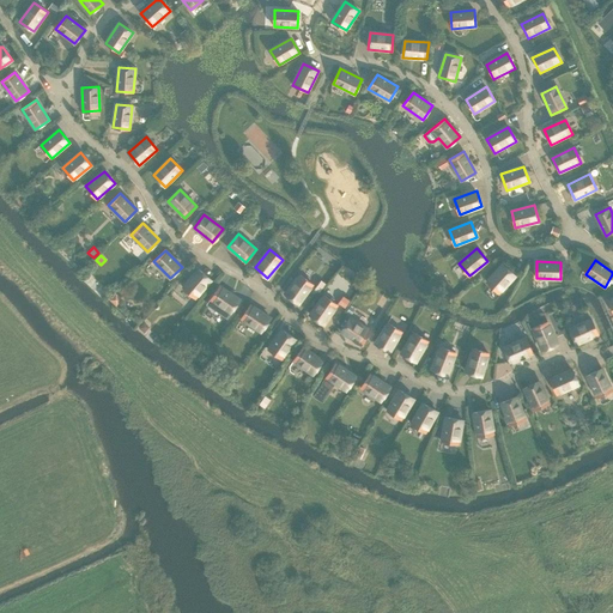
[(515,275),(503,265),(486,281),(499,293),(515,275)]
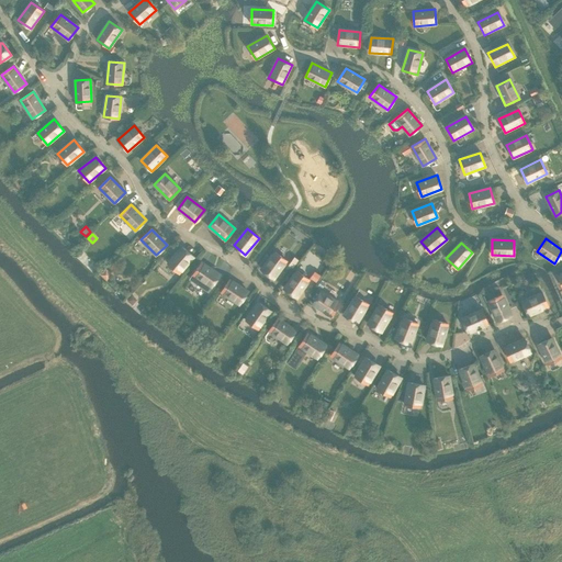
[(194,257),(182,247),(168,263),(180,273),(194,257)]
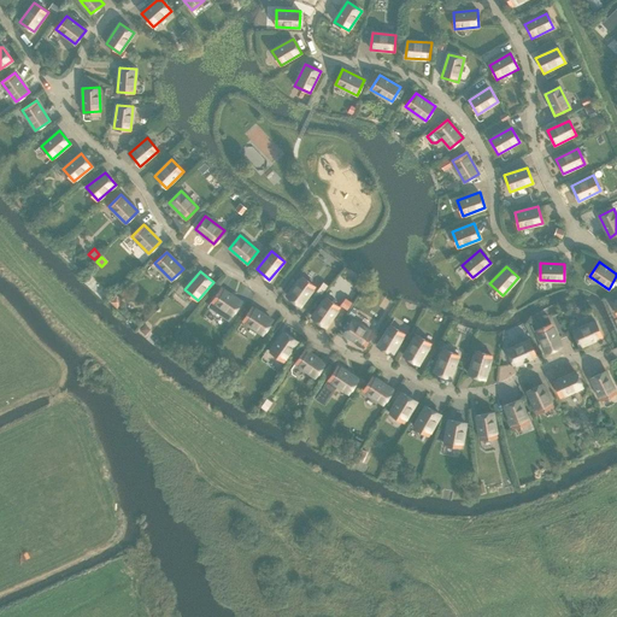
[(301,276),(287,295),(300,306),(315,287),(301,276)]
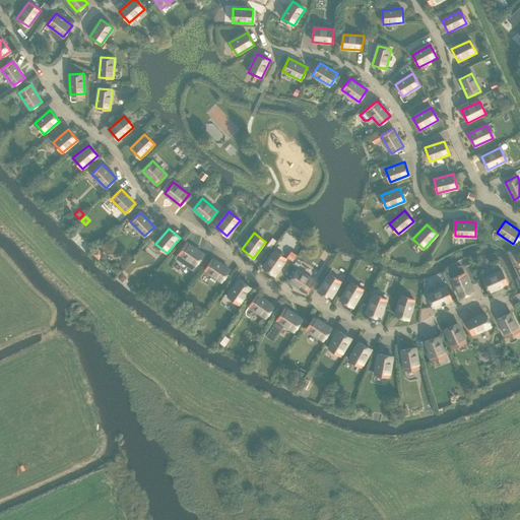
[(179,254),(176,258),(193,270),(204,255),(187,243),(179,254)]
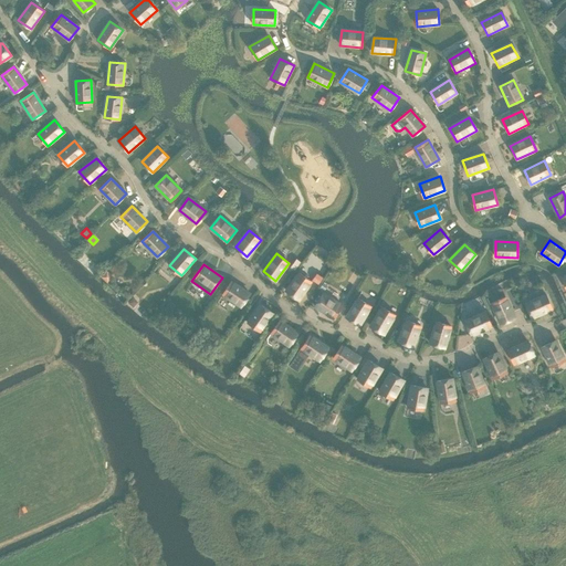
[(299,272),(286,291),(299,300),(312,282),(299,272)]
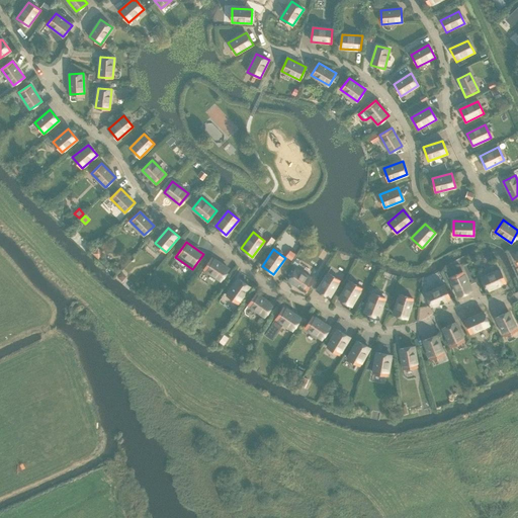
[(290,251),(286,256),(291,260),(295,255),(290,251)]
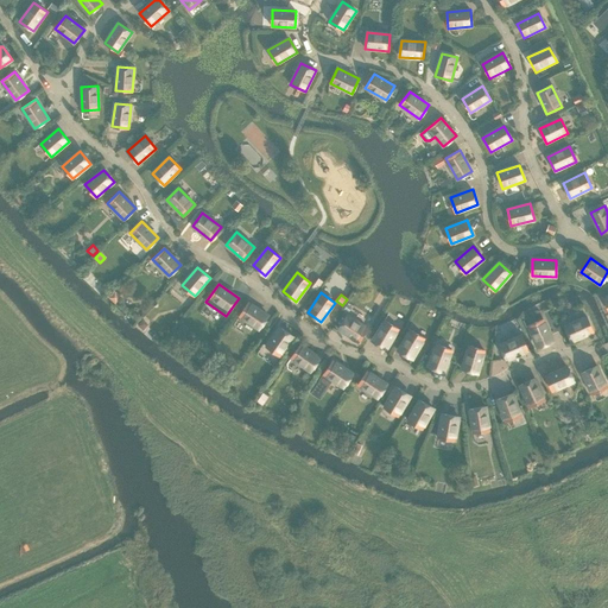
[(268,315),(248,302),(240,316),(259,329),(268,315)]
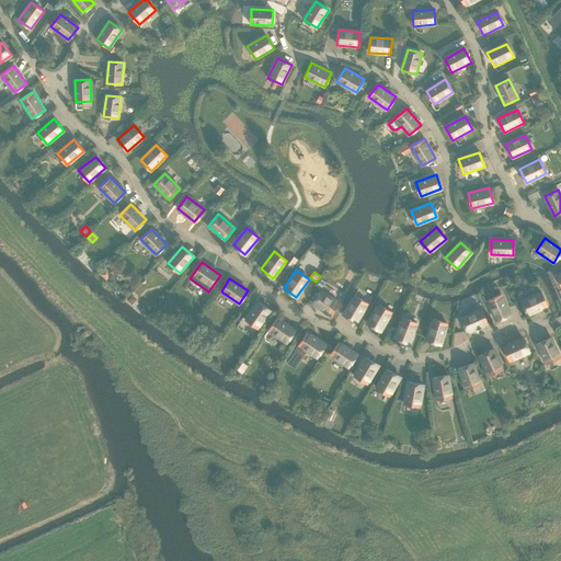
[(321,290),(312,304),(331,316),(339,302),(321,290)]
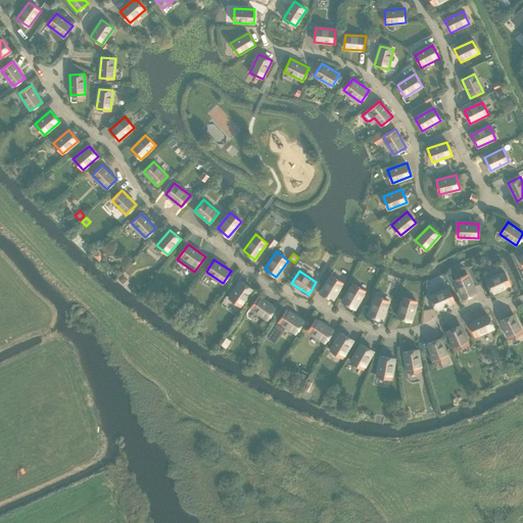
[(505,272),(486,280),(491,293),(511,285),(505,272)]
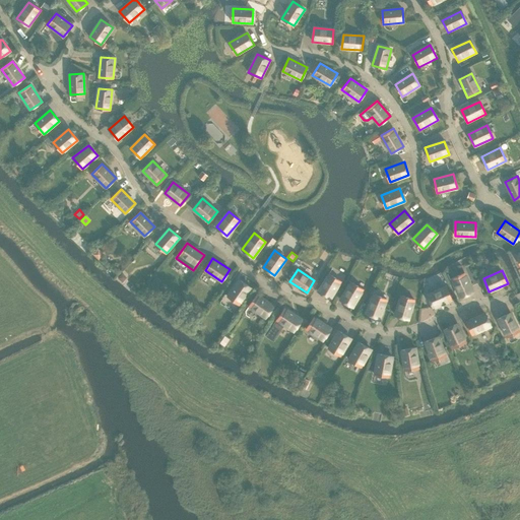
[(465,273),(452,278),(460,298),(473,291),(465,273)]
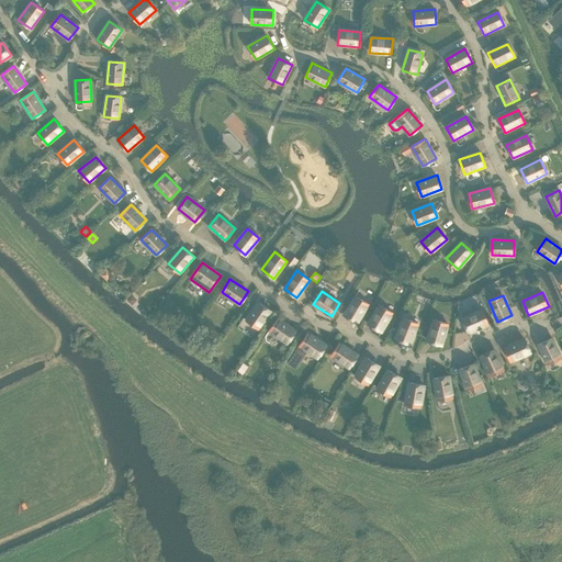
[(356,296),(344,315),(357,323),(369,304),(356,296)]
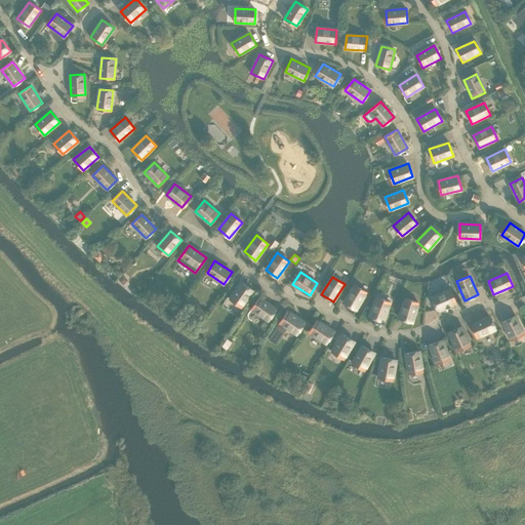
[(242,282),(230,299),(242,308),(253,290),(242,282)]
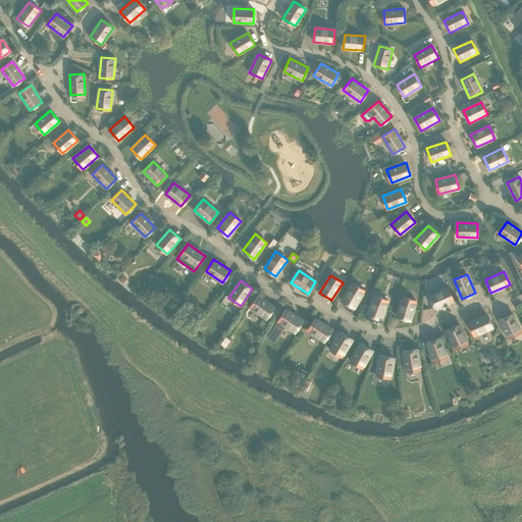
[(353,283),(342,301),(354,308),(365,291),(353,283)]
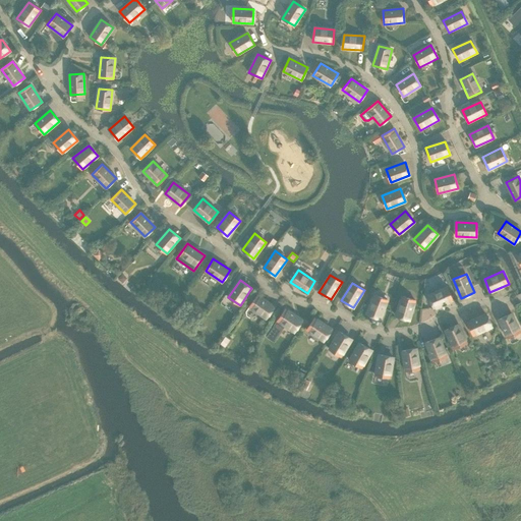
[(447,287),(428,295),(435,308),(453,300),(447,287)]
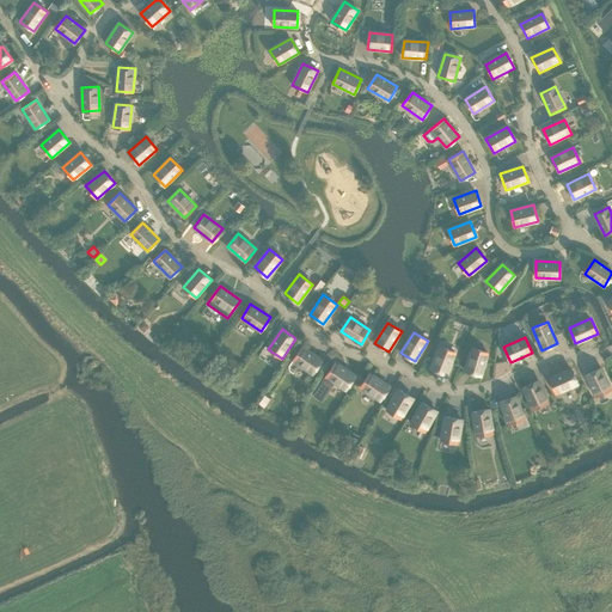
[(456,353),(440,346),(430,368),(446,374),(456,353)]
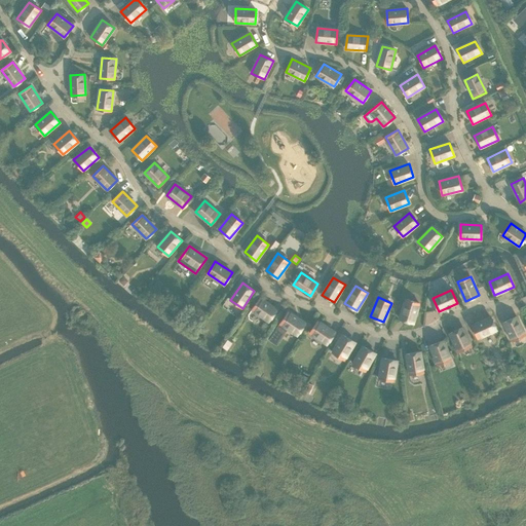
[(277,309),(260,298),(252,309),(269,322),(277,309)]
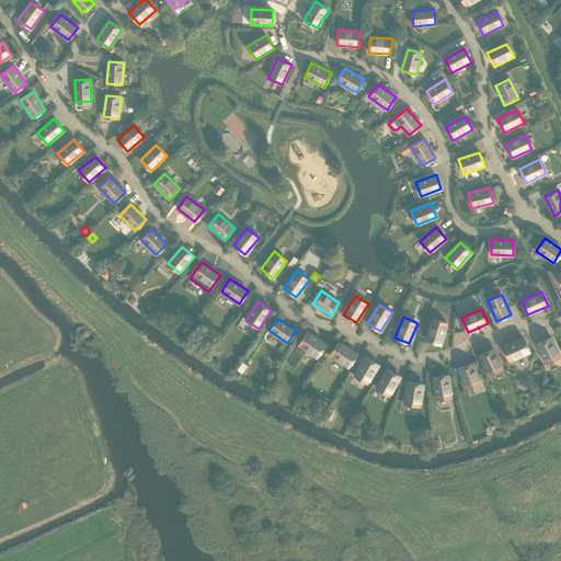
[(433,319),(426,340),(441,344),(447,323),(433,319)]
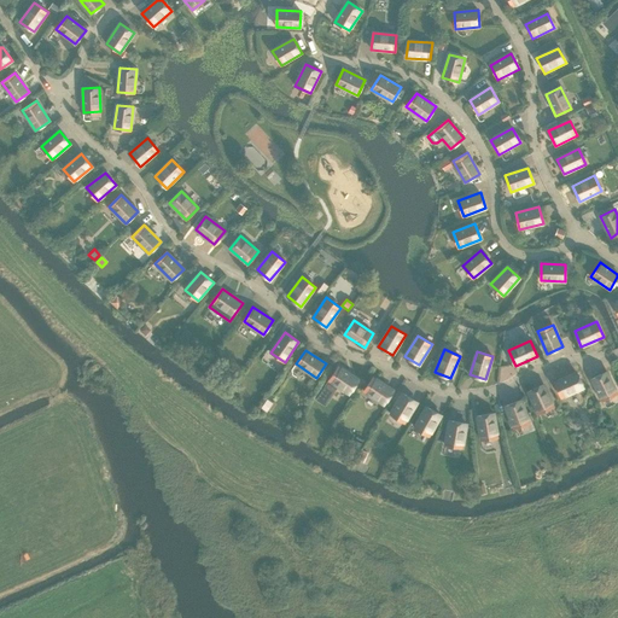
[(328,380),(315,400),(316,401),(318,398),(326,404),(338,386),(350,394),(359,379),(338,366),(330,380),(328,380)]
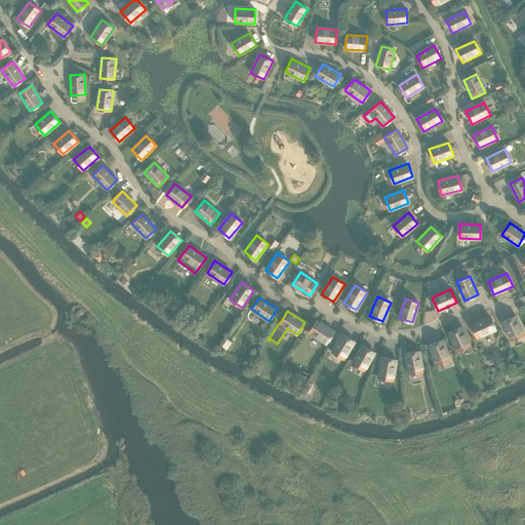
[(490,316),(472,324),(477,337),(496,329),(490,316)]
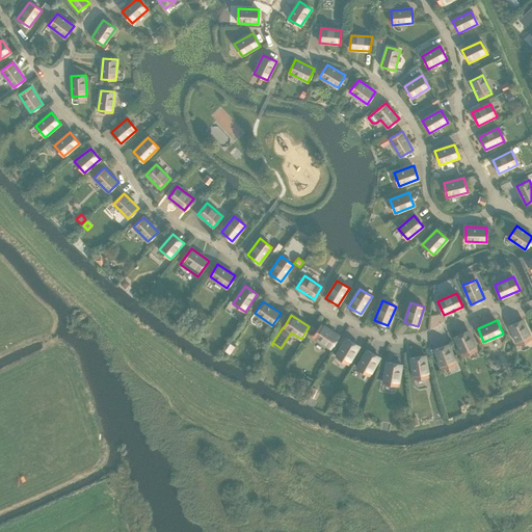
[(523,320),(509,326),(519,345),(531,339),(523,320)]
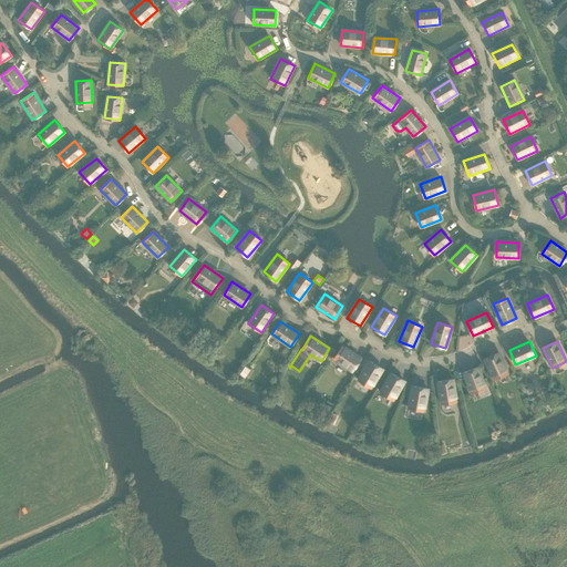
[(342,346),(333,359),(352,371),(361,358),(342,346)]
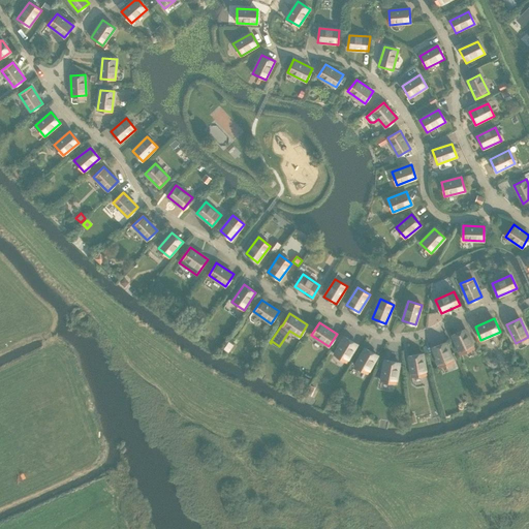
[(461,353),(474,348),(465,329),(453,335),(461,353)]
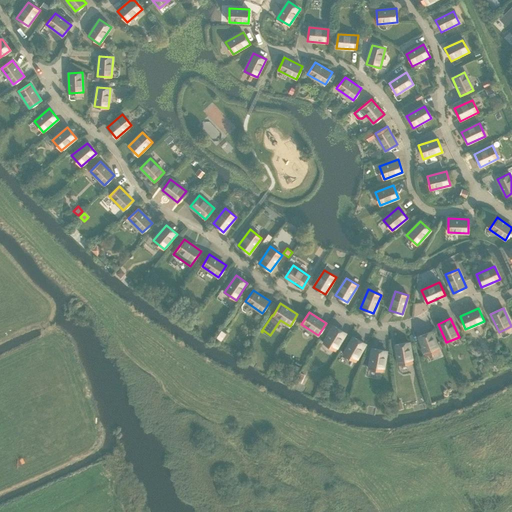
[(334,326),(323,343),(335,350),(346,333),(334,326)]
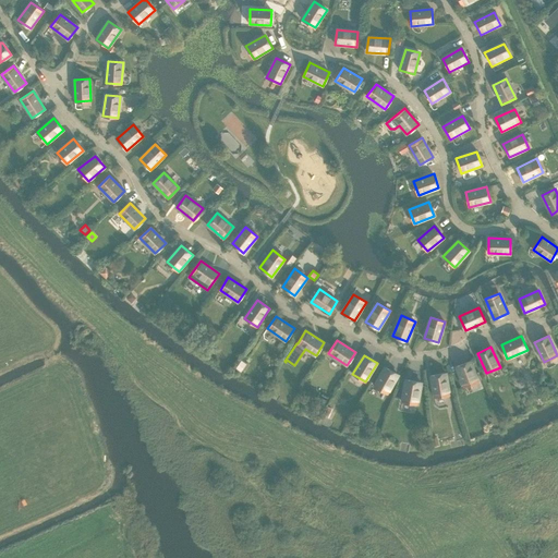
[(471,361),(457,366),(464,387),(478,381),(471,361)]
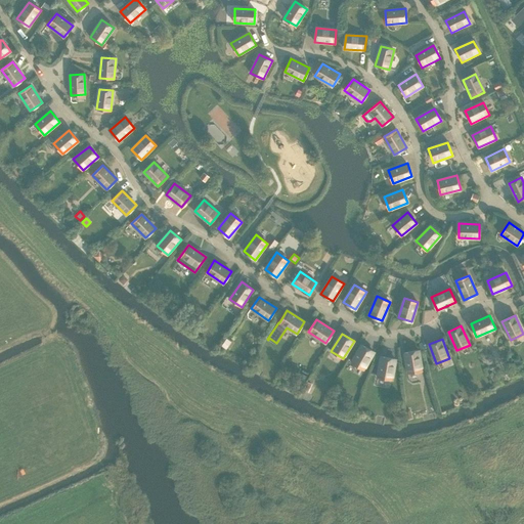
[(361,345),(351,362),(364,369),(374,352),(361,345)]
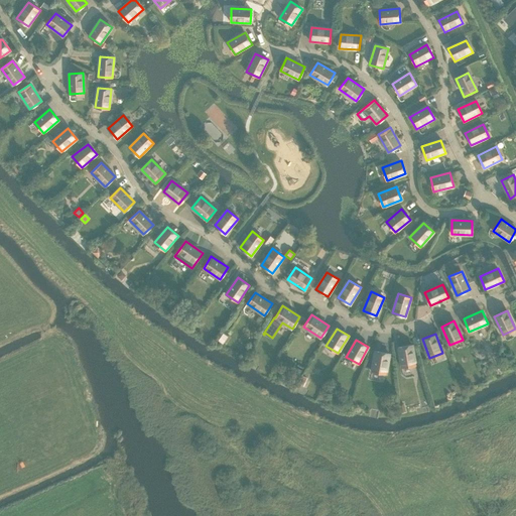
[(412,345),(398,348),(401,367),(415,365),(412,345)]
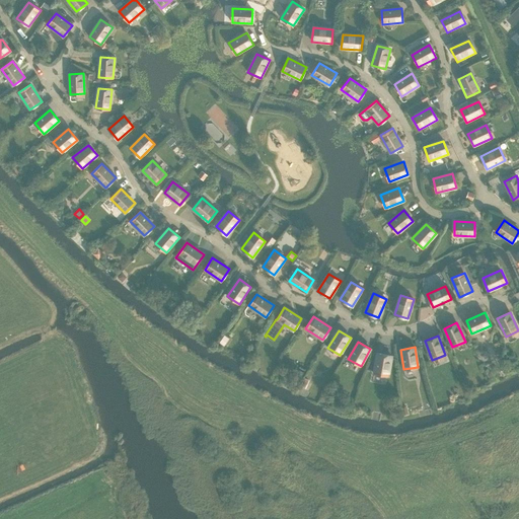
[(391,356),(378,353),(374,373),(388,376),(391,356)]
